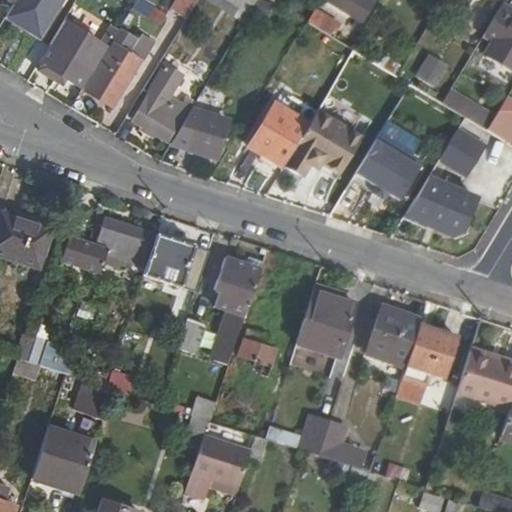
[(19,0),(14,8),(27,15),(30,9),(53,23),(66,0),(19,0)]
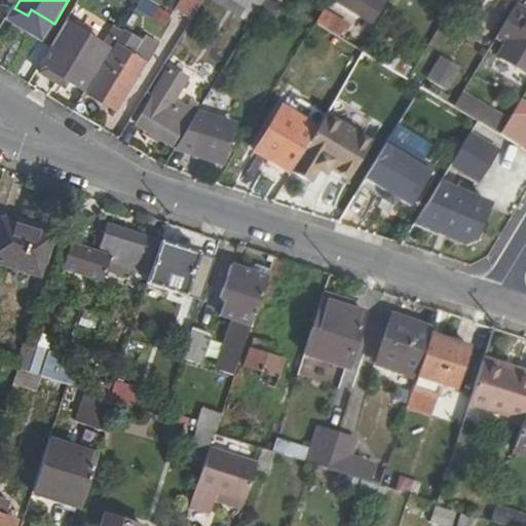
[(147,0),(139,0),(133,12),(164,28),(173,12),(147,0)]
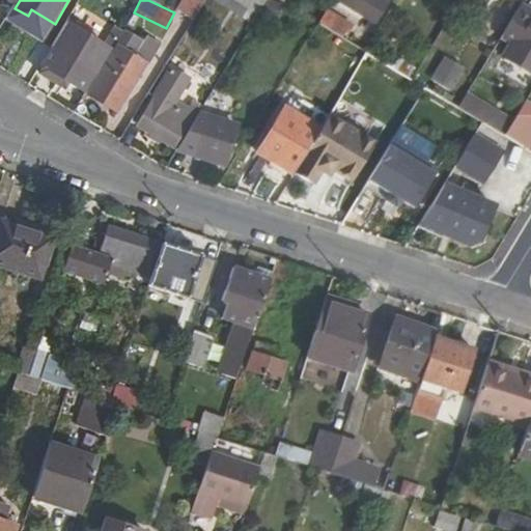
[(180,0),(175,10),(191,20),(202,0),(180,0)]
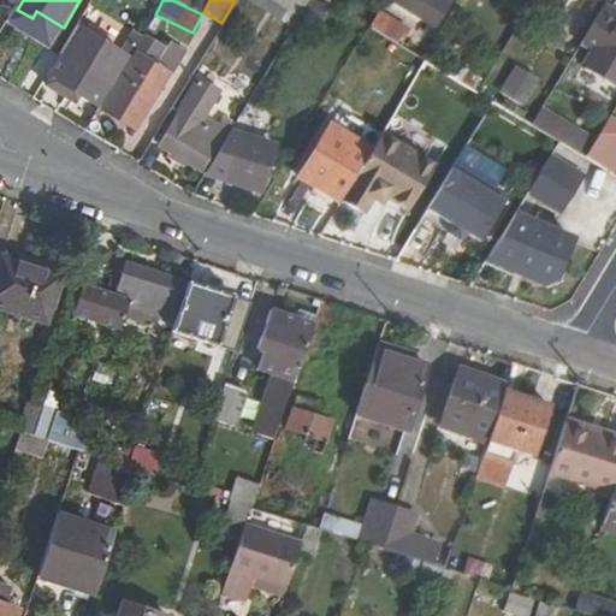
[(249,0),(279,19),(285,9),(272,0),(249,0)]
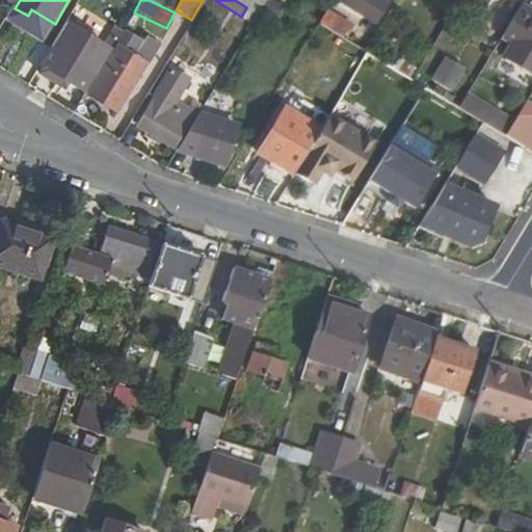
[(235,0),(246,7),(241,17),(253,23),(265,0),(235,0)]
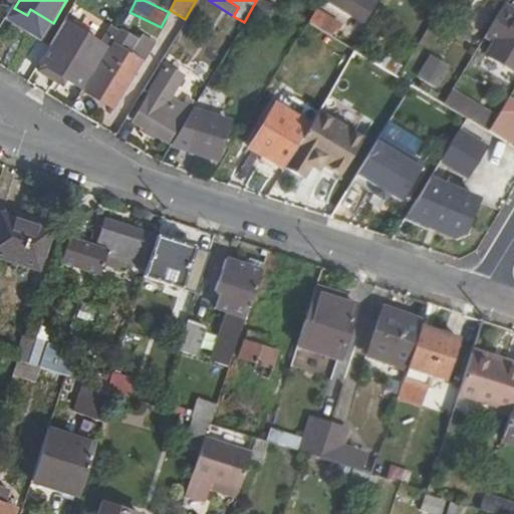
[(269,0),(289,12),(295,4),(288,0),(269,0)]
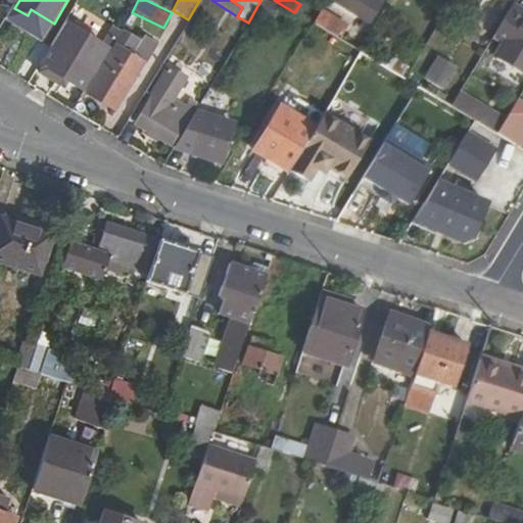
[(334,0),(367,20),(378,0),(334,0)]
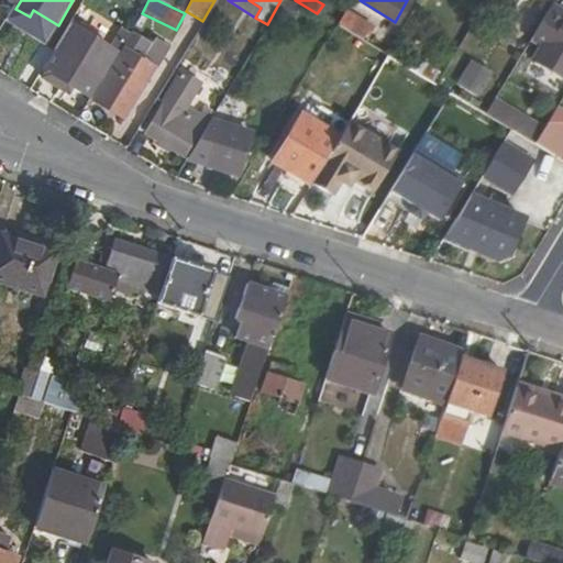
[(562,13),(548,4),(528,36),(538,43),(527,59),(561,80),(562,76),(562,13)]
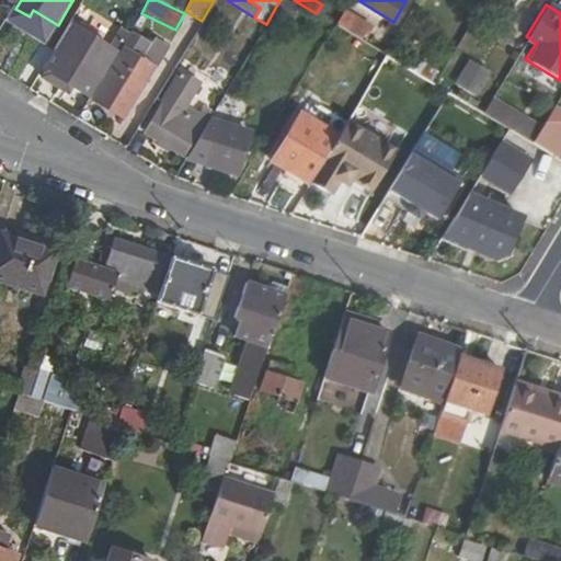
[(30,16),(54,32),(58,25),(33,10),(30,16)]
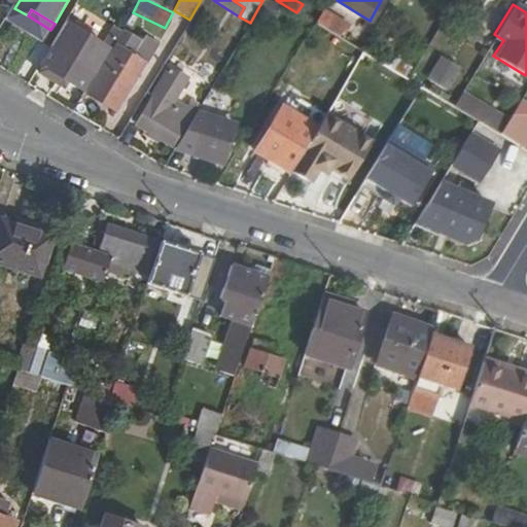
[(314,24),(357,49),(362,41),(320,14),(314,24)]
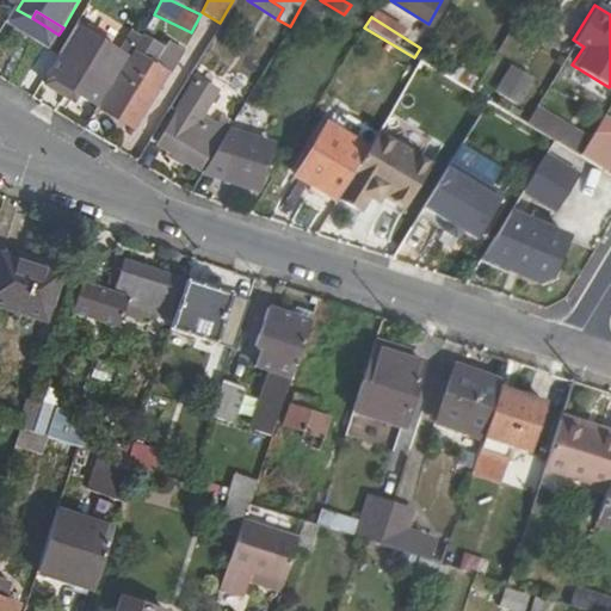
[(60,56),(47,78),(49,79),(44,86),(65,98),(68,91),(92,105),(105,82),(107,85),(123,59),(73,29),(57,55),(60,56)]
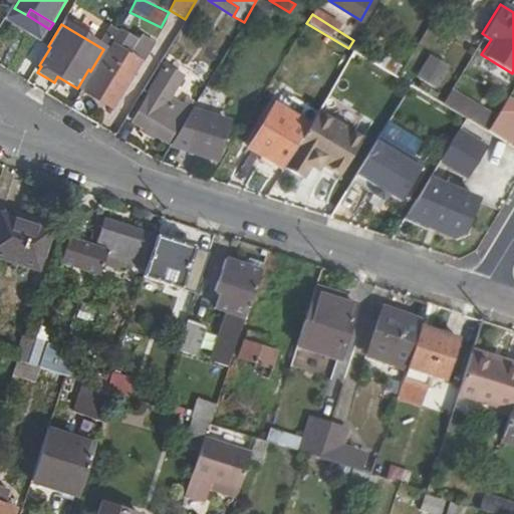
[(111,45),(83,91),(110,108),(139,62),(111,45)]
